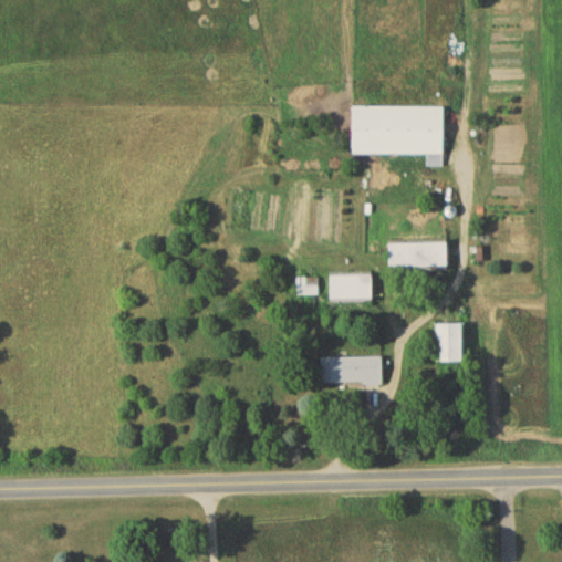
[(351,154),(443,154),(443,105),(351,105),(351,154)]
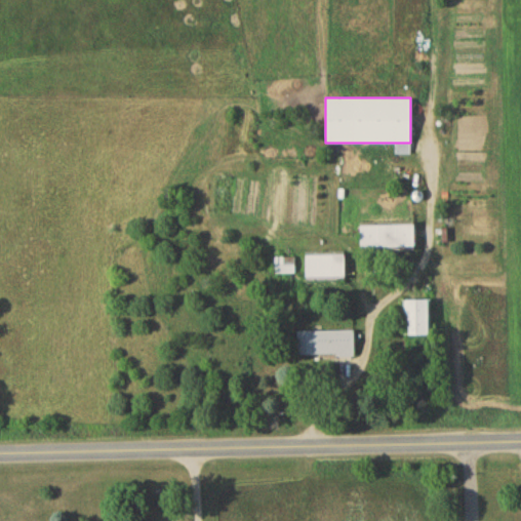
[(360,224),(360,248),(415,248),(415,224),(360,224)]
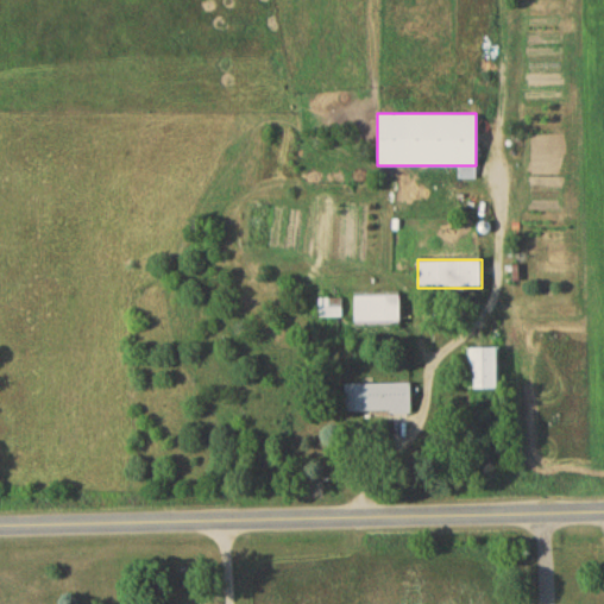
[(400,322),(400,294),(352,294),(352,322),(400,322)]
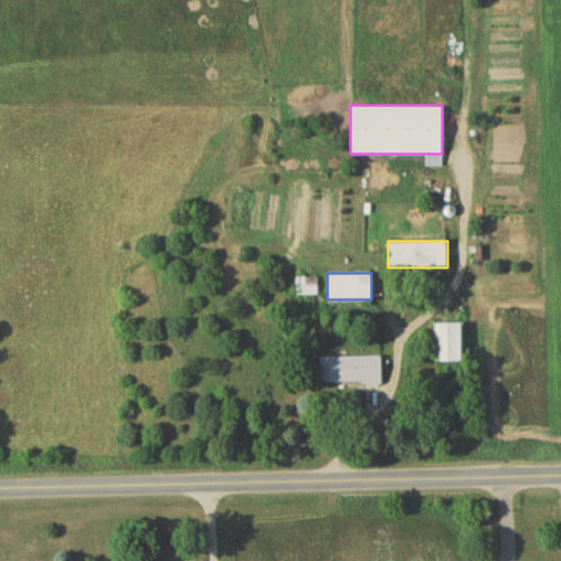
[(463,361),(463,323),(432,323),(432,361),(463,361)]
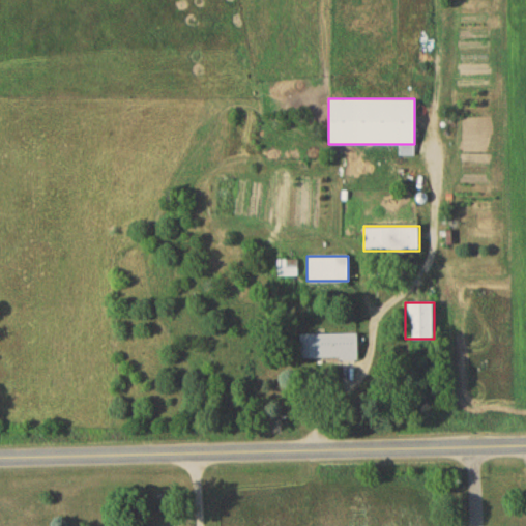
[(299,359),(356,359),(356,333),(299,333),(299,359)]
